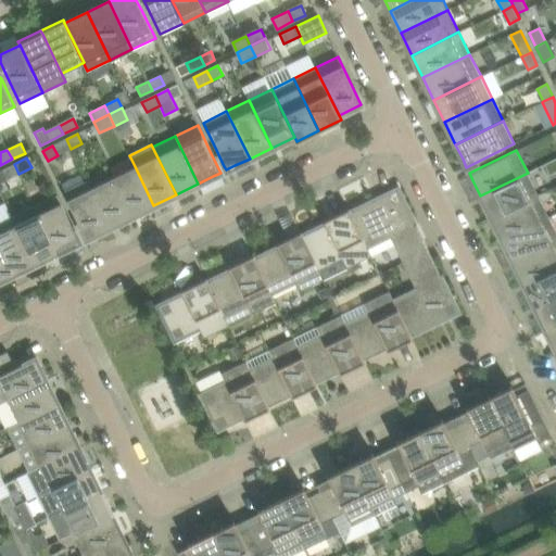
[(14,164),(2,171),(8,180),(19,174),(14,164)]
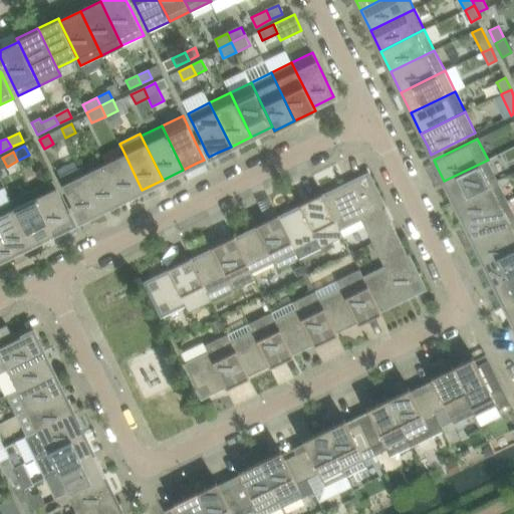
[(124,154),(103,164),(121,200),(142,190),(124,154)]
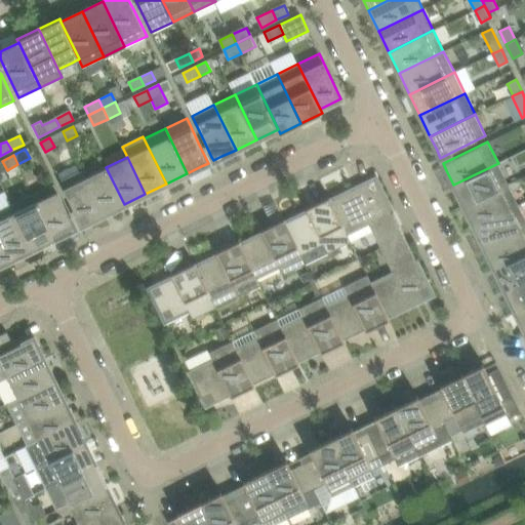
[(453,185),(463,206),(509,184),(498,163),(453,185)]
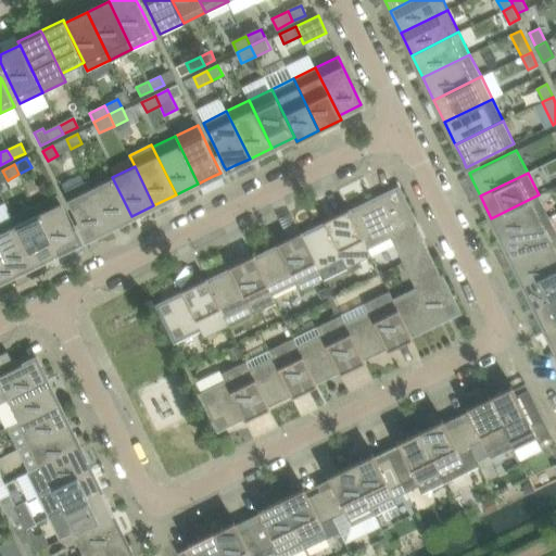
[(79,175),(62,184),(64,189),(62,191),(76,218),(83,234),(85,238),(92,235),(109,226),(90,187),(86,179),(83,181),(79,175)]
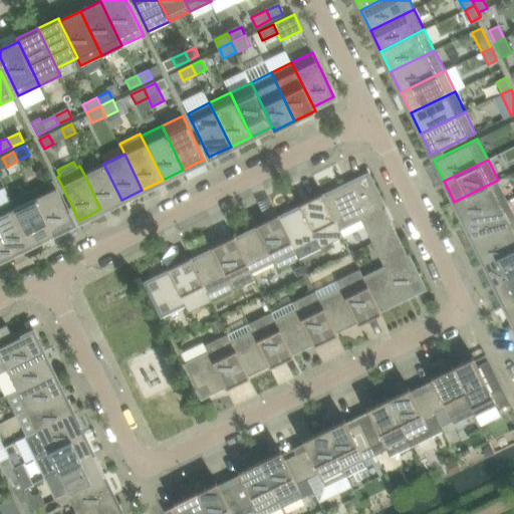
[(103,164),(83,173),(100,209),(121,200),(103,164)]
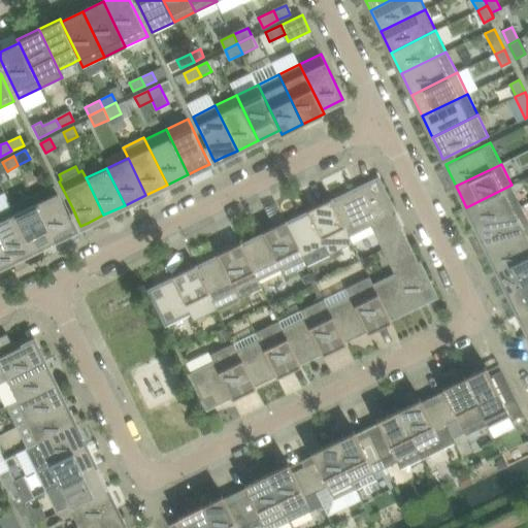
[(375,232),(384,249),(407,237),(395,213),(378,179),(333,201),(332,201),(353,243),(354,242),(350,233),(370,223),(375,232)]
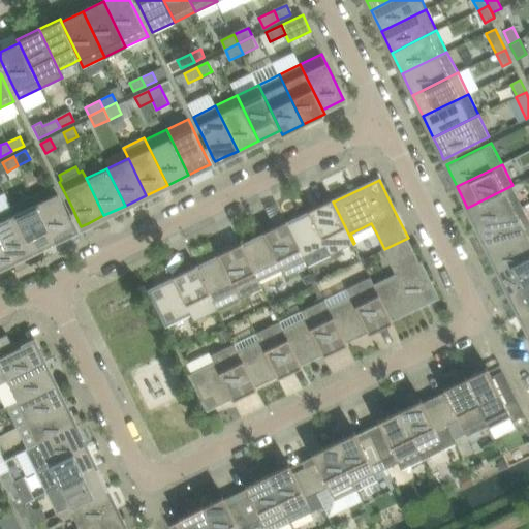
[(54,184),(32,195),(54,240),(68,232),(75,229),(73,225),(66,211),(54,184)]
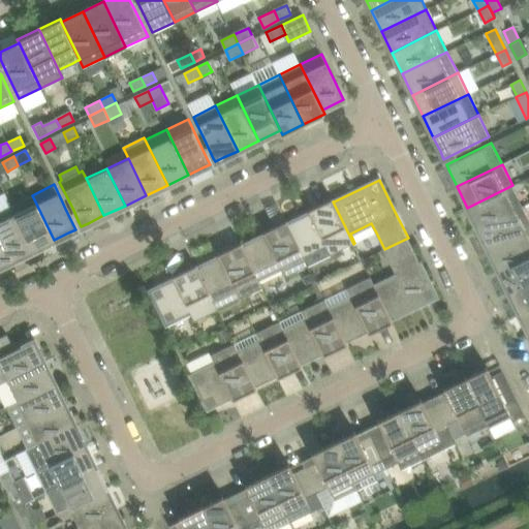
[(467,208),(477,228),(523,207),(512,185),(467,208)]
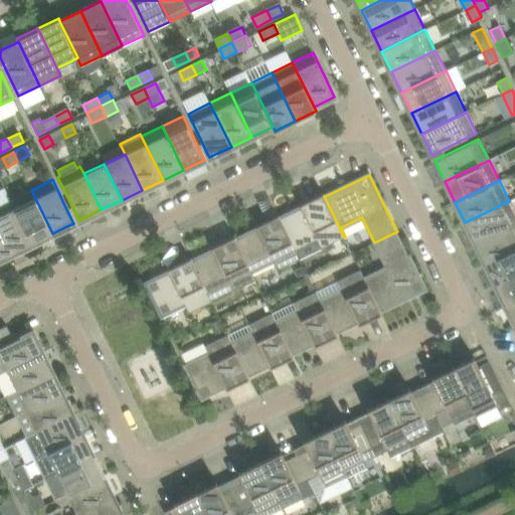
[(4,188),(0,189),(0,229),(12,253),(32,243),(11,200),(10,200),(4,188)]
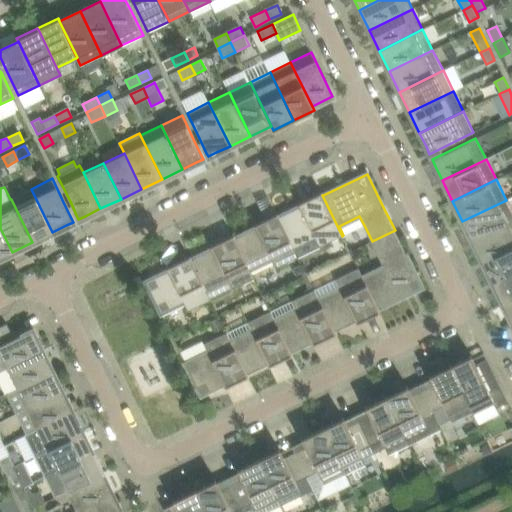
[(31,189),(11,199),(32,242),(52,232),(31,189)]
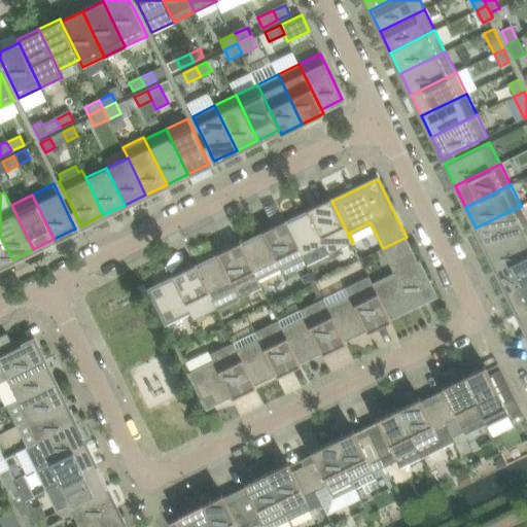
[(329,253),(352,243),(331,201),(332,201),(331,199),(330,198),(307,209),(309,212),(287,223),(286,223),(307,265),(308,265),(304,255),(324,245),(329,253)]
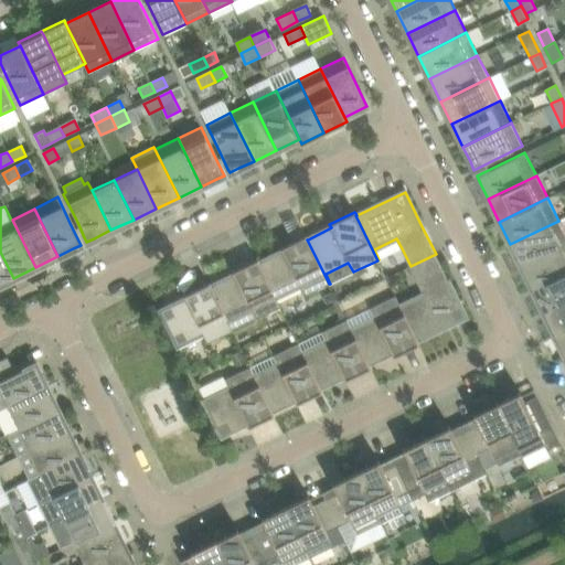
[(510,244),(521,267),(564,245),(564,234),(558,221),(510,244)]
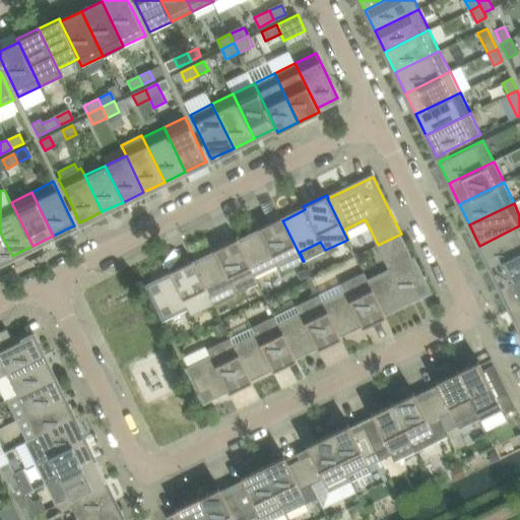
[(280,272),(303,261),(282,220),(283,220),(281,216),(258,228),(260,232),(239,242),(238,242),(258,282),(259,282),(255,273),(275,263),(280,272)]
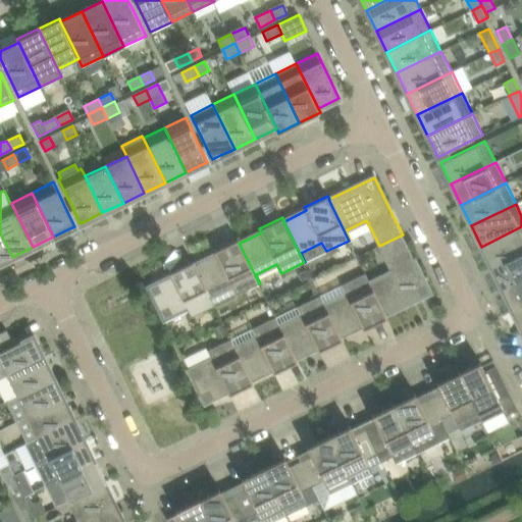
[(346,230),(350,240),(371,229),(366,220),(346,230)]
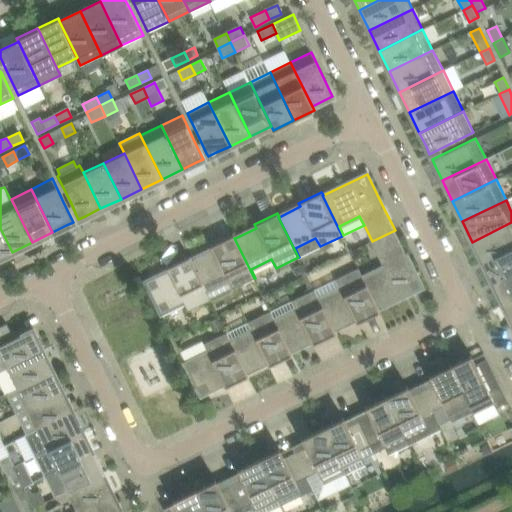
[(511,222),(472,242),(482,262),(511,247),(511,222)]
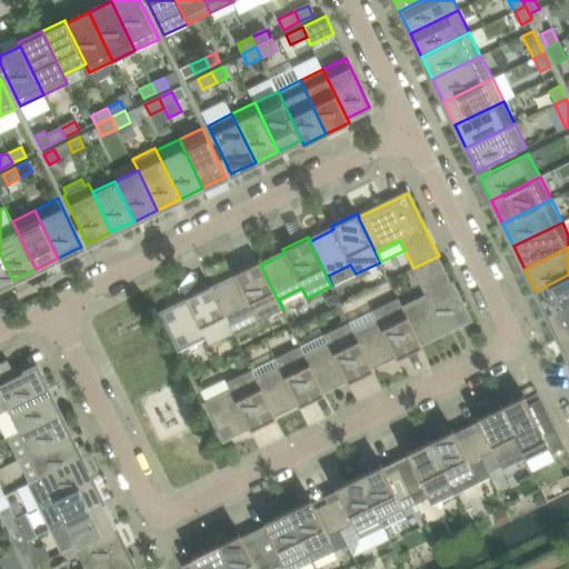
[(0,287),(13,280),(0,253),(0,287)]
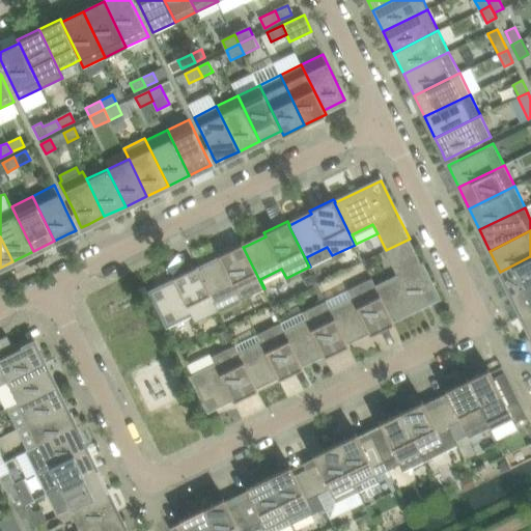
[(372,278),(371,278),(391,320),(392,319),(438,298),(421,263),(421,262),(410,239),(386,250),(398,276),(376,287),(372,278)]
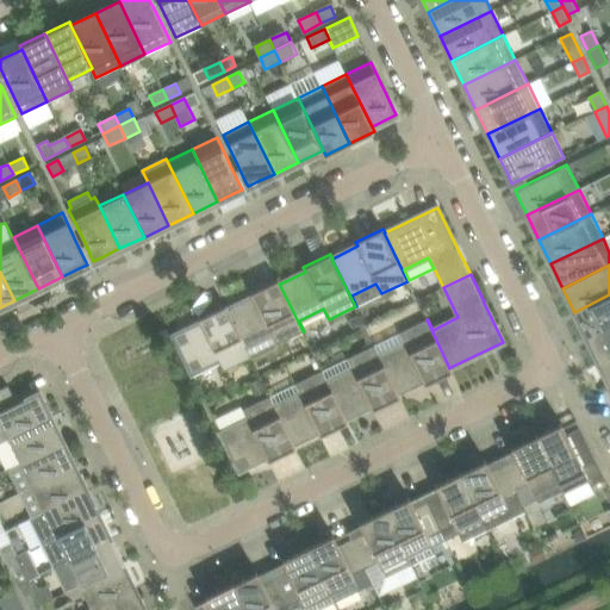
[(277,344),(303,331),(279,284),(280,284),(279,281),(279,280),(251,293),(253,297),(228,309),(226,310),(250,358),(251,358),(247,347),(272,334),(277,344)]
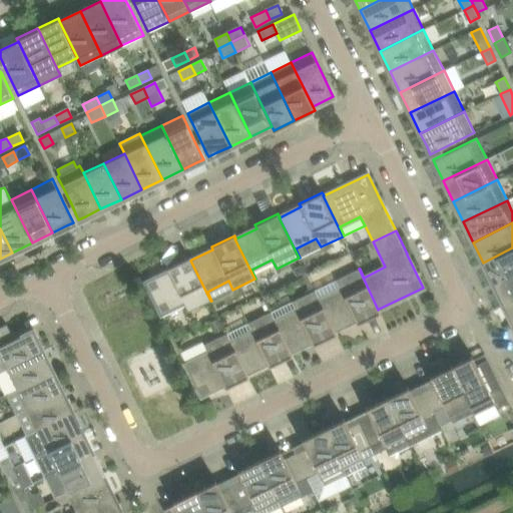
[(300,258),(321,246),(316,238),(296,248),(300,258)]
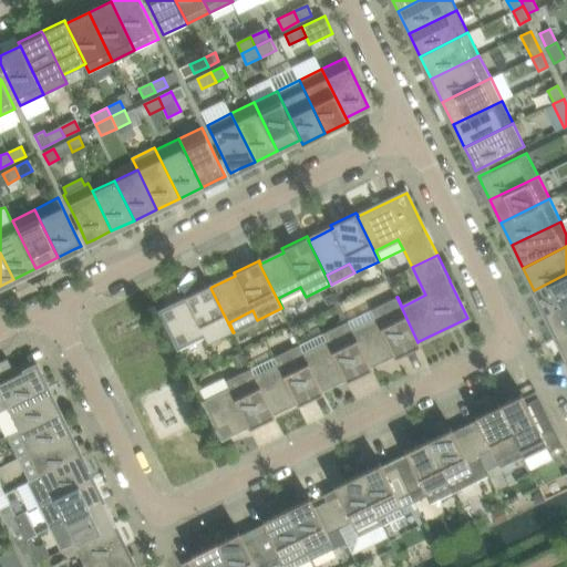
[(566,274),(534,290),(545,313),(566,301),(566,274)]
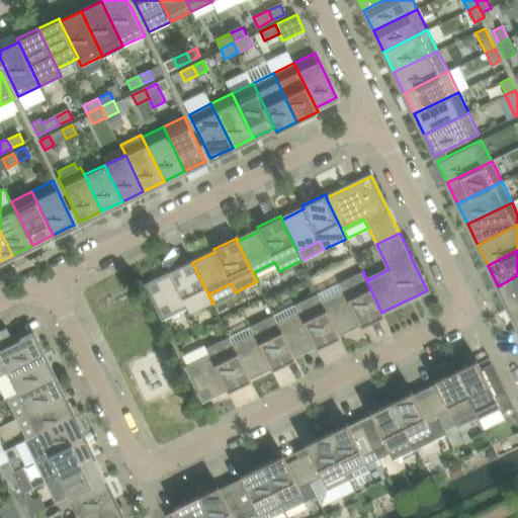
[(190,315),(212,304),(192,263),(193,262),(191,259),(169,270),(169,271),(170,274),(148,284),(163,317),(186,306),(190,315)]
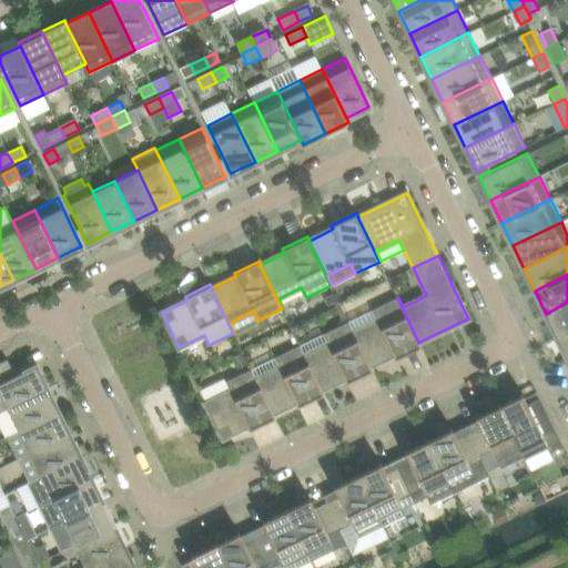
[(334,294),(324,298),(328,308),(338,304),(334,294)]
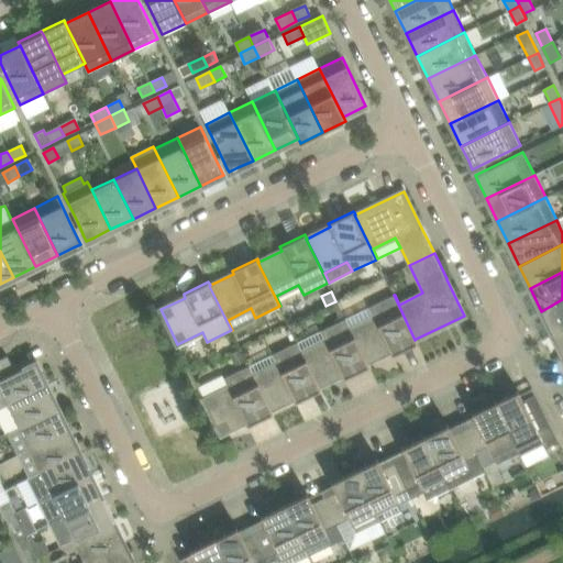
[(346,318),(345,319),(367,363),(390,351),(393,355),(418,343),(416,339),(415,340),(394,295),(370,307),(374,317),(351,328),(346,318)]
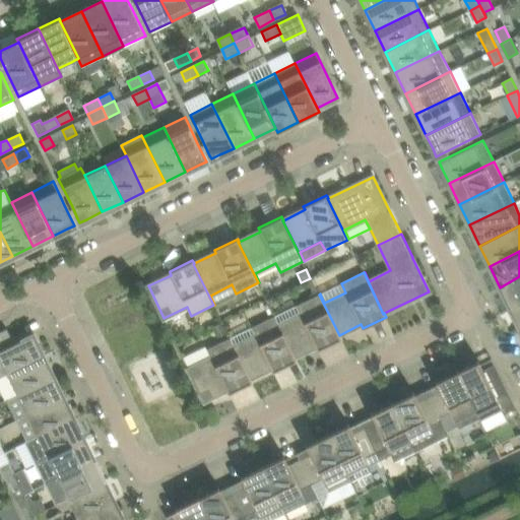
[(519,276),(500,287),(510,308),(519,303),(519,276)]
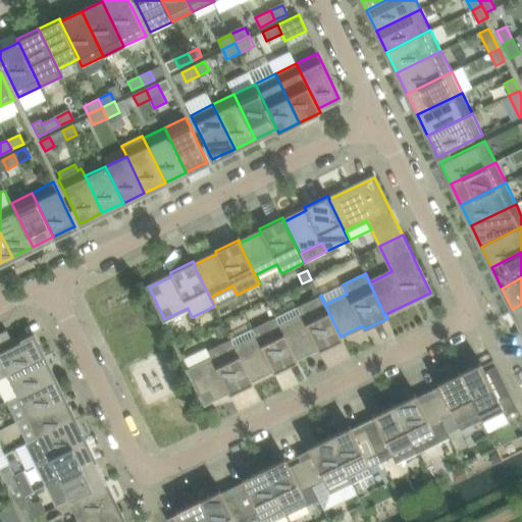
[(343,284),(321,295),(325,304),(347,294),(343,284)]
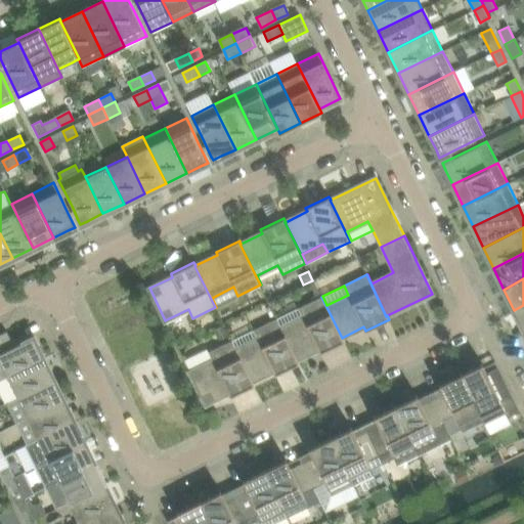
[(277,318),(276,318),(297,359),(319,349),(320,352),(344,341),(342,338),(321,297),(299,308),(303,316),(281,328),(277,318)]
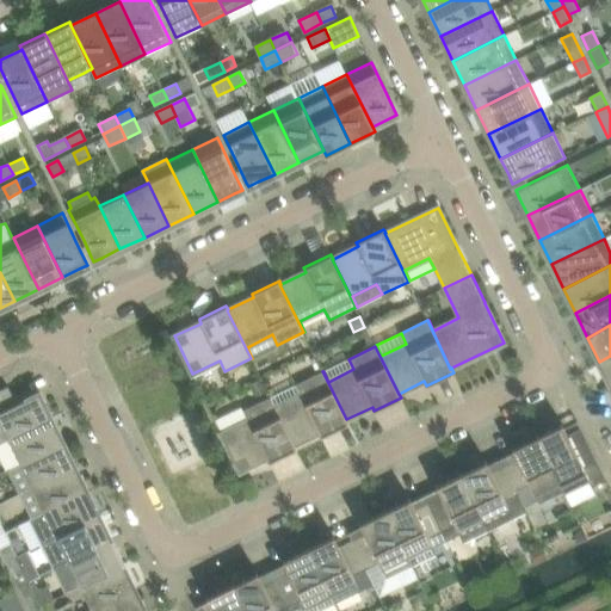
[(610,356),(599,362),(610,384),(610,356)]
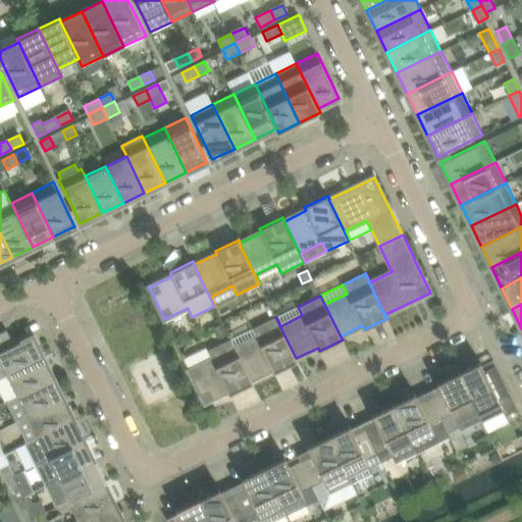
[(298,307),(276,317),(280,326),(302,315),(298,307)]
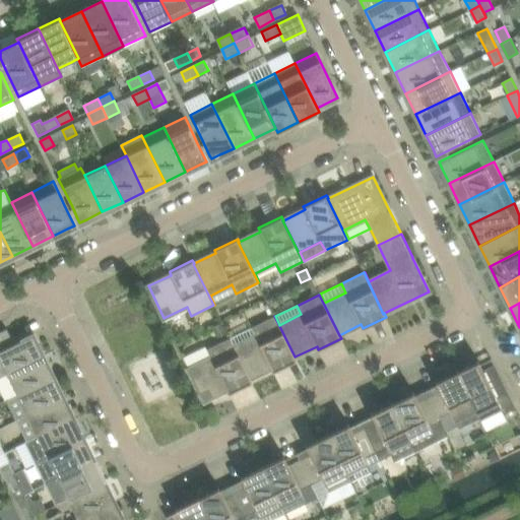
[(231,337),(230,338),(250,379),(251,378),(272,368),(273,370),(273,371),(295,361),(297,360),(295,356),(274,316),(252,327),(256,336),(235,346),(231,337)]
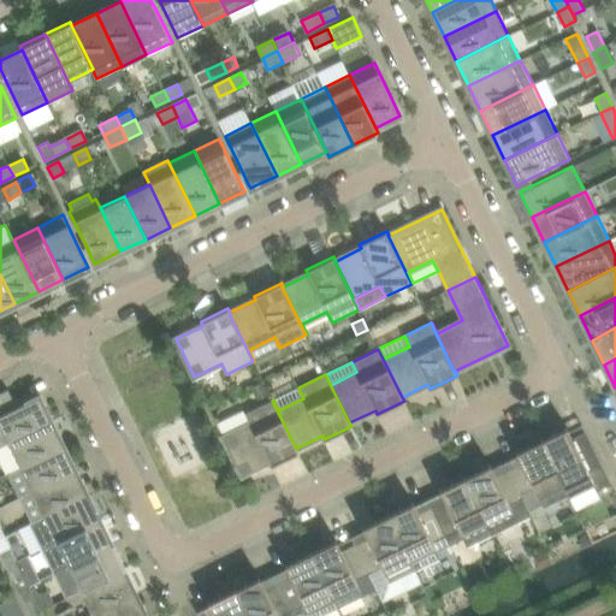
[(262,381),(250,388),(256,401),(270,395),(262,381)]
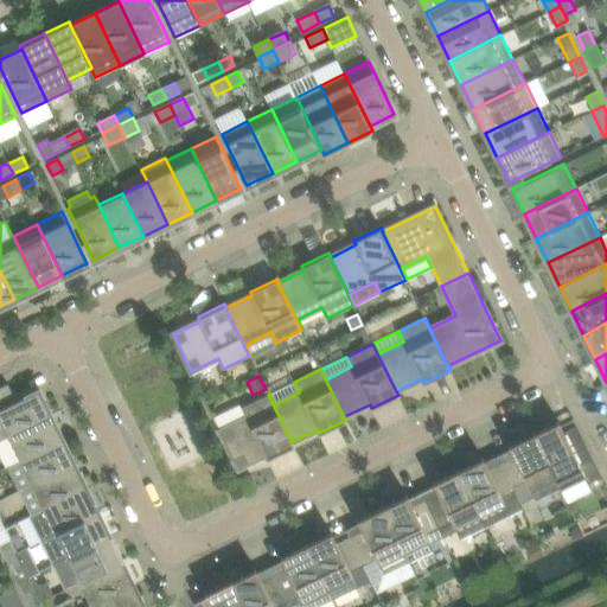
[(274,404),(299,393),(294,382),(269,394),(274,404)]
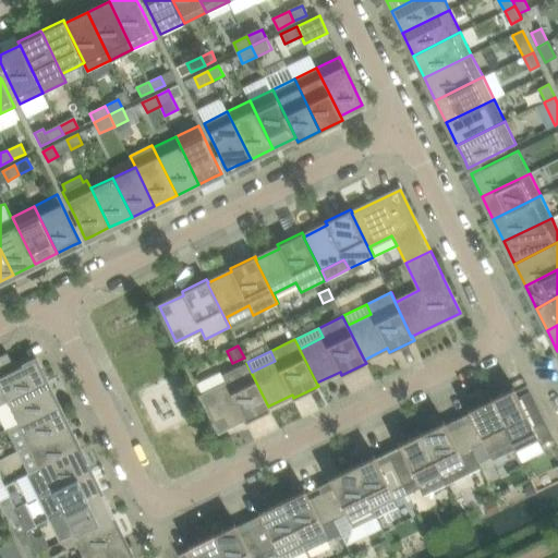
[(0,355),(0,403),(47,381),(36,359),(28,362),(25,356),(13,363),(8,352),(0,355)]
